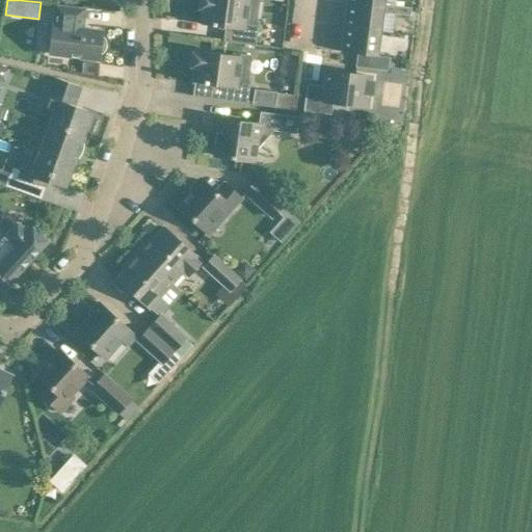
[(248,0),(200,0),(200,8),(204,9),(202,24),(228,28),(225,42),(255,46),(258,22),(246,20),(248,0)]
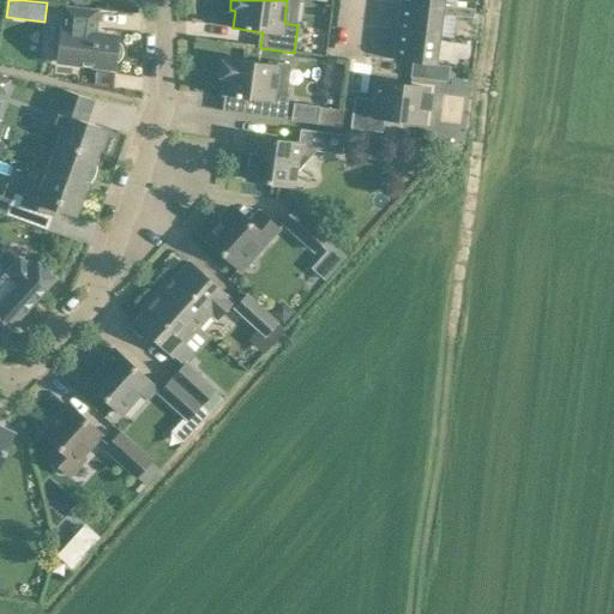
[(401,0),(401,4),(441,10),(441,14),(457,16),(458,7),(443,5),(443,0),(401,0)]
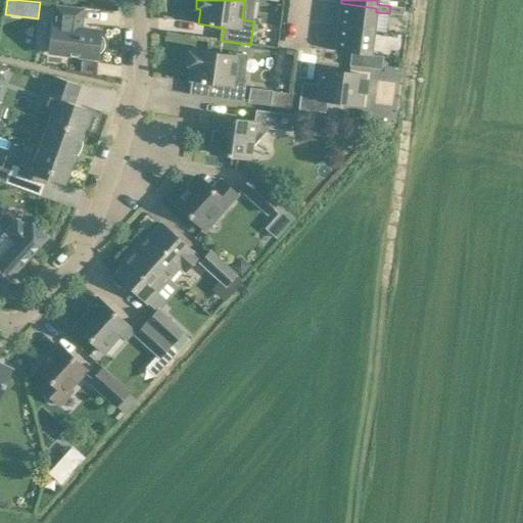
[(341,3),(338,27),(374,31),(376,12),(376,8),(341,3)]
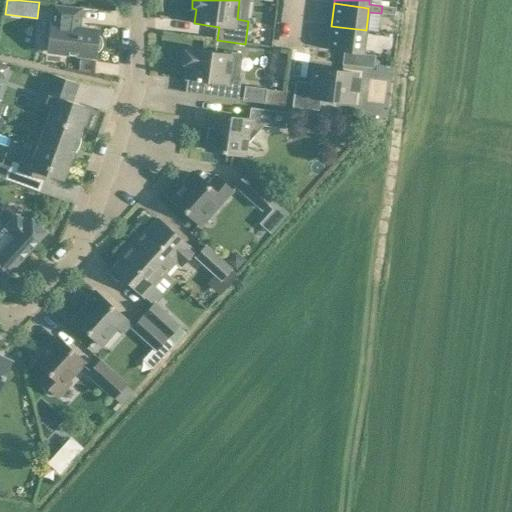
[(47,39),(46,42),(47,46),(48,47),(47,51),(75,55),(80,56),(92,57),(95,57),(96,52),(99,49),(101,46),(101,42),(100,39),(98,36),(98,35),(98,30),(76,28),(77,22),(79,22),(81,8),(61,5),(54,4),(51,24),(50,24),(49,36),(48,37),(47,39)]
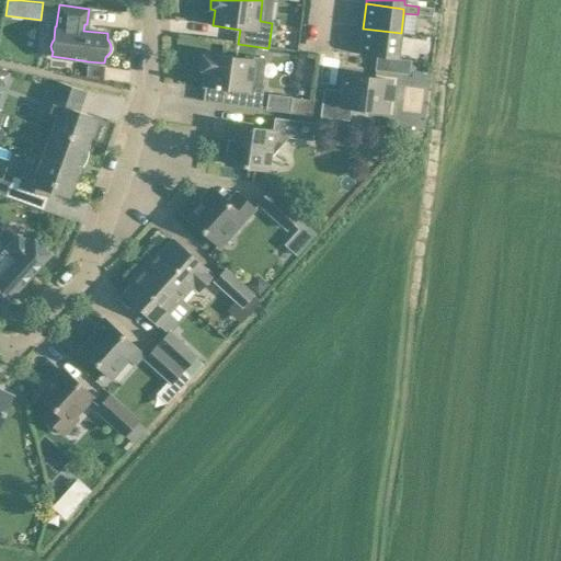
[(419,7),(418,14),(433,16),(433,12),(434,9),(419,7)]
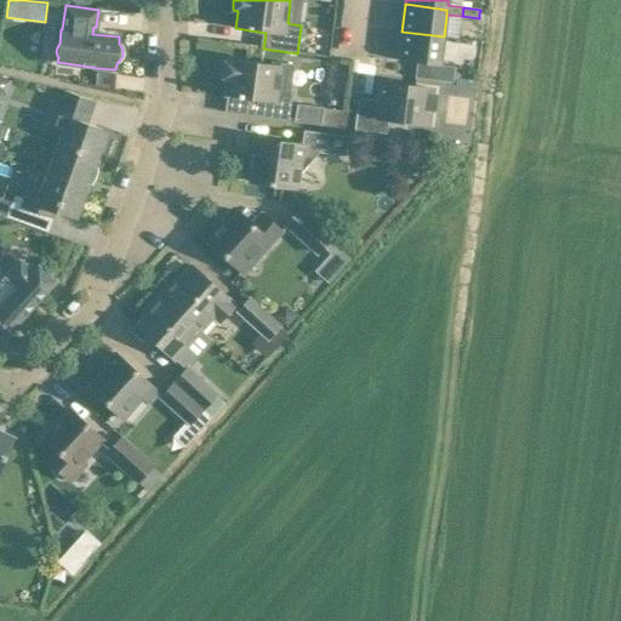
[(402,32),(398,60),(440,66),(444,36),(402,32)]
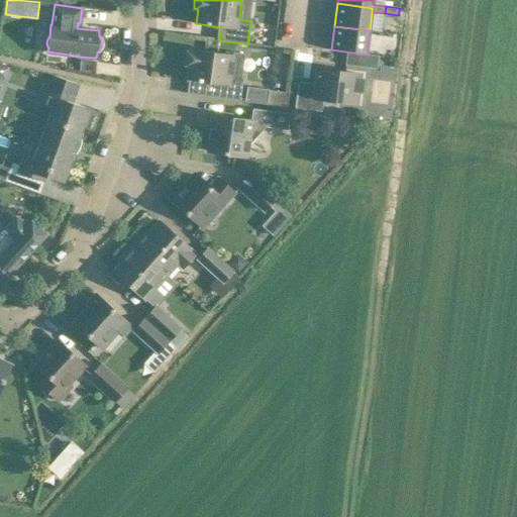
[(234,55),(192,48),(192,53),(188,52),(186,65),(190,66),(188,80),(213,84),(211,97),(240,101),(243,78),(231,76),(234,55)]
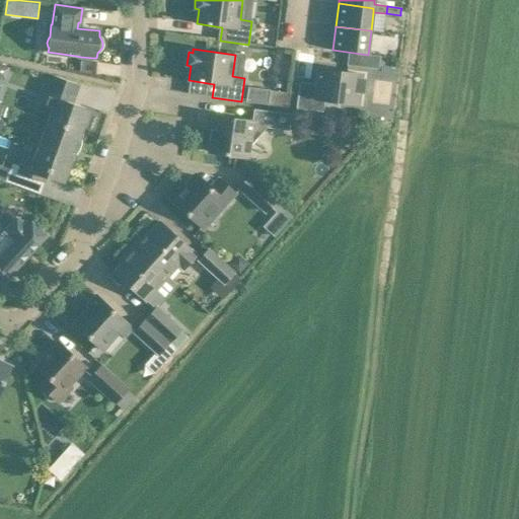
[(81,60),(79,72),(91,74),(93,62),(81,60)]
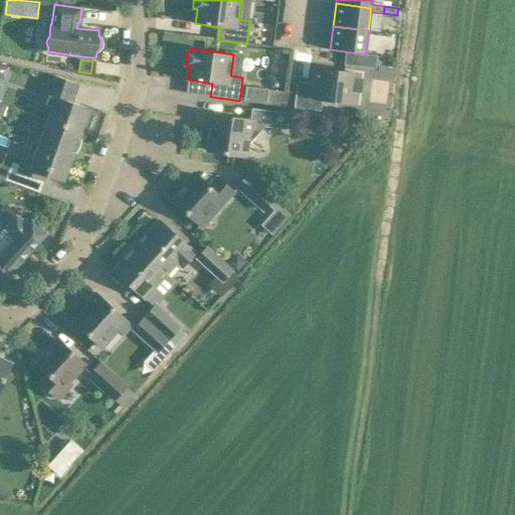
[(294,108),(320,112),(322,100),(355,105),(357,93),(360,93),(362,79),(358,78),(359,74),(315,68),(313,83),(297,81),(294,108)]
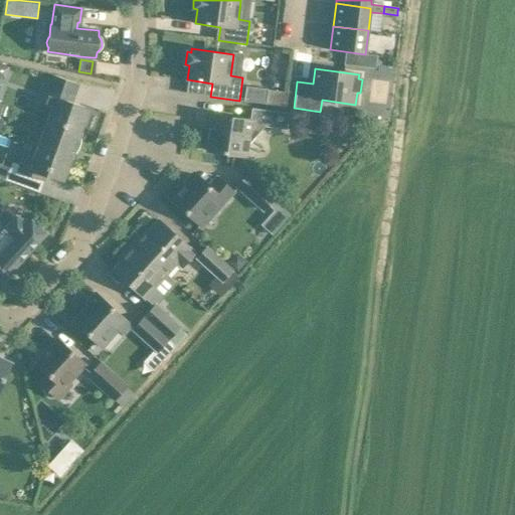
[(51,109),(46,121),(81,133),(82,133),(81,132),(89,110),(72,104),(78,84),(50,74),(40,105),(51,109)]
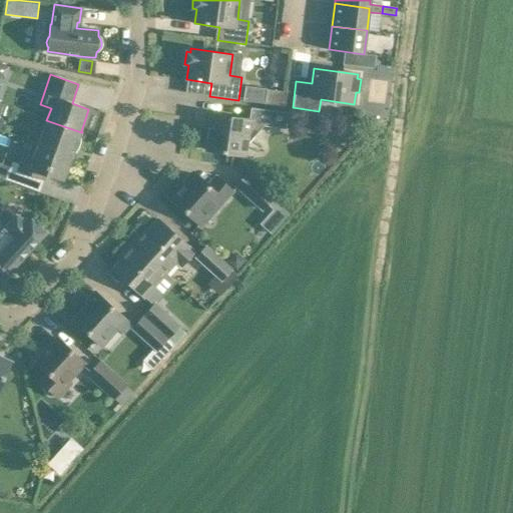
[(267,89),(245,86),(243,100),(265,103),(267,89)]
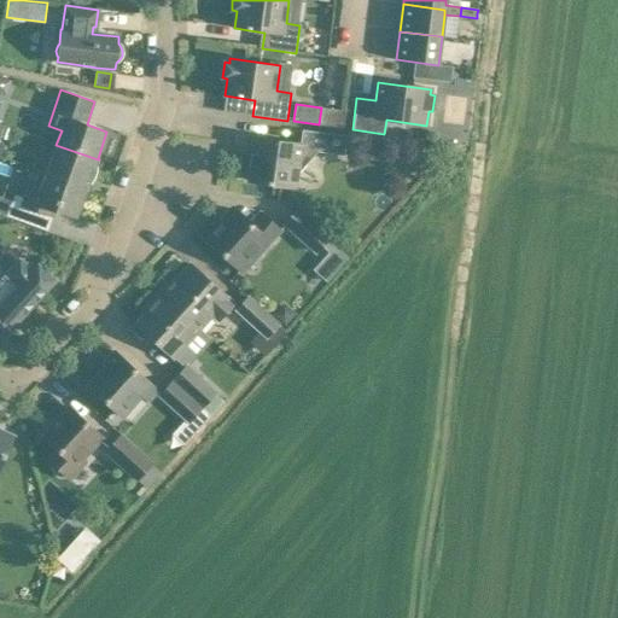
[(248,181),(272,185),(296,187),(297,174),(316,152),(344,156),(347,136),(302,129),(301,144),(254,138),(248,181)]
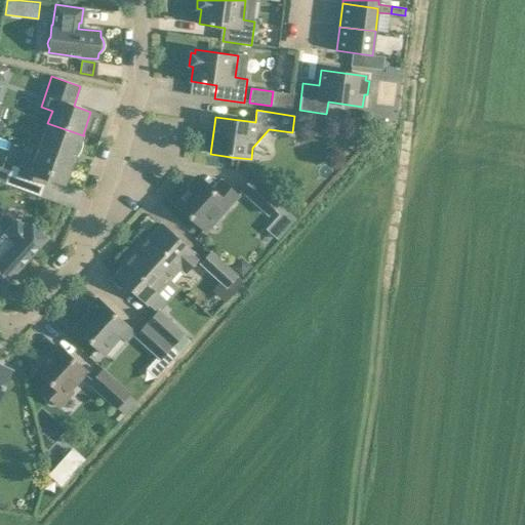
[(329,137),(331,121),(307,117),(305,133),(329,137)]
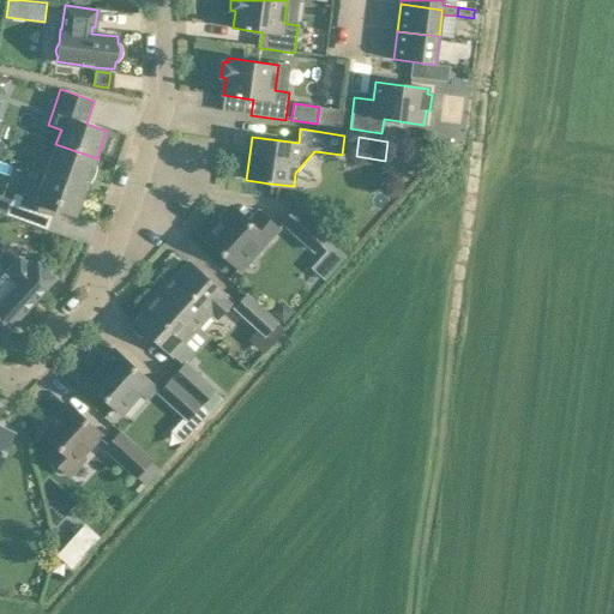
[(55,144),(44,173),(88,188),(89,182),(86,181),(88,176),(91,178),(97,158),(55,144)]
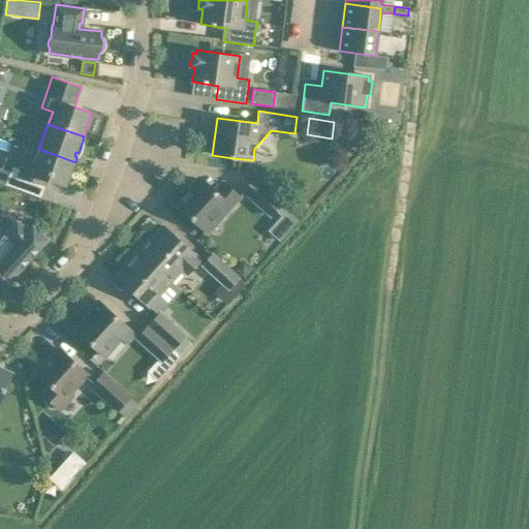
[(365,128),(350,135),(355,148),(371,141),(365,128)]
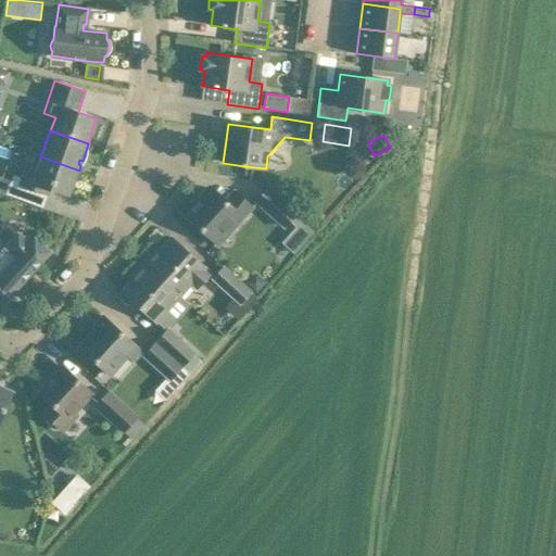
[(24,164),(17,185),(48,196),(50,189),(68,194),(77,171),(78,172),(79,171),(40,156),(36,168),(24,164)]
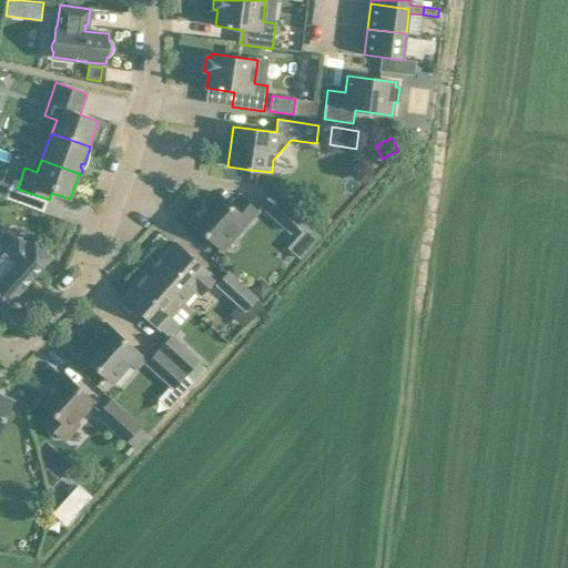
[(0,180),(0,195),(4,198),(10,184),(0,180)]
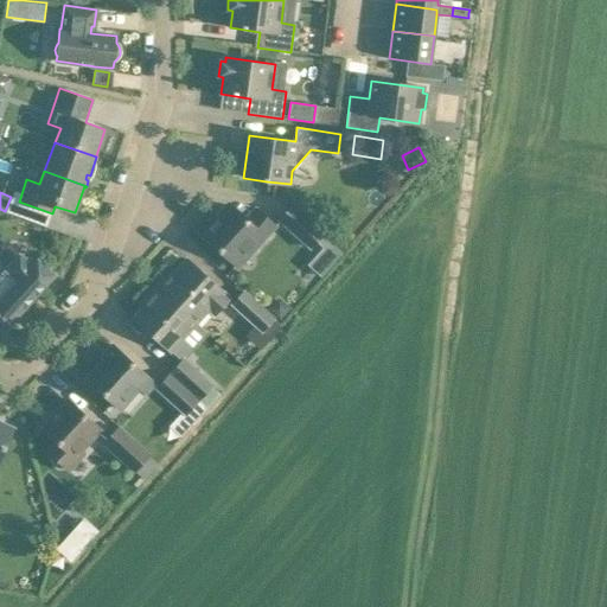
[(203,236),(221,251),(234,263),(247,249),(251,253),(275,227),(255,209),(246,219),(230,205),(203,236)]
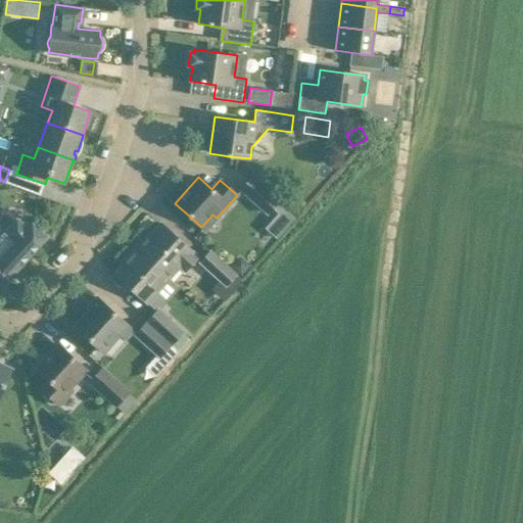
[(252,177),(241,190),(267,214),(278,201),(252,177)]
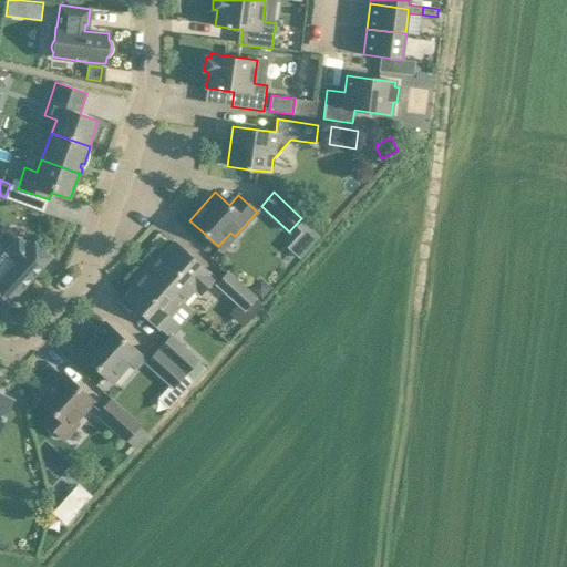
[(0,296),(6,295),(6,299),(10,301),(47,261),(47,254),(34,244),(31,248),(18,236),(2,251),(0,254),(0,296)]
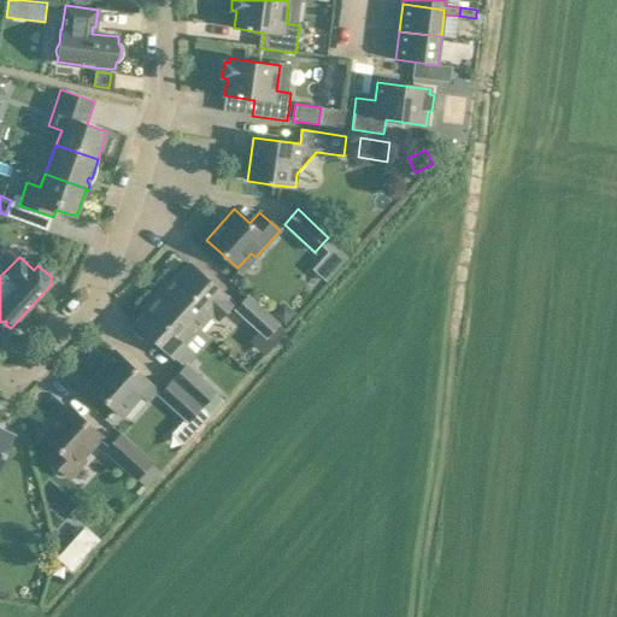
[(174,276),(159,292),(199,328),(211,315),(218,321),(233,303),(227,298),(228,297),(207,280),(189,263),(176,278),(174,276)]
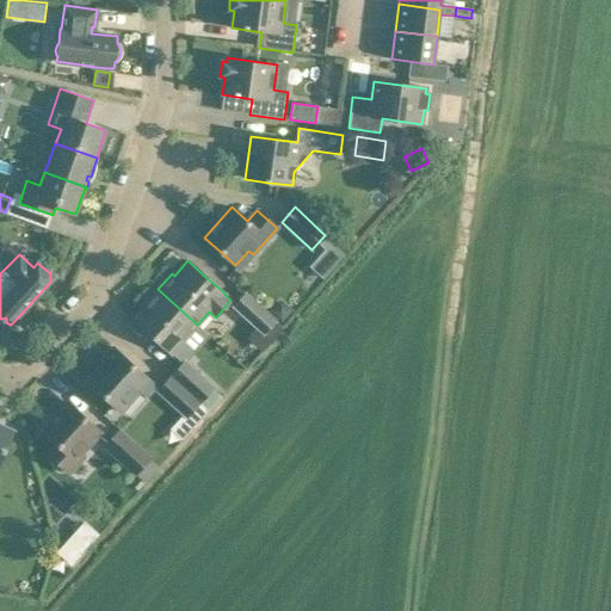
[(134,320),(152,337),(172,353),(174,351),(187,364),(211,338),(197,325),(158,289),(142,306),(146,308),(134,320)]
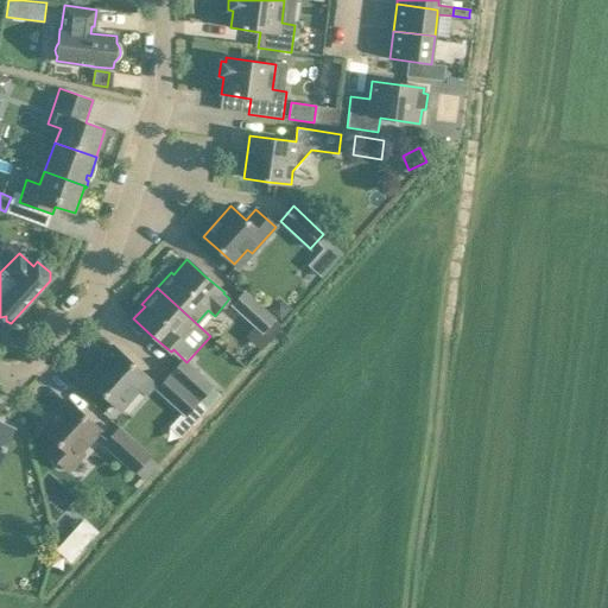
[(244,292),(233,305),(263,331),(273,320),(244,292)]
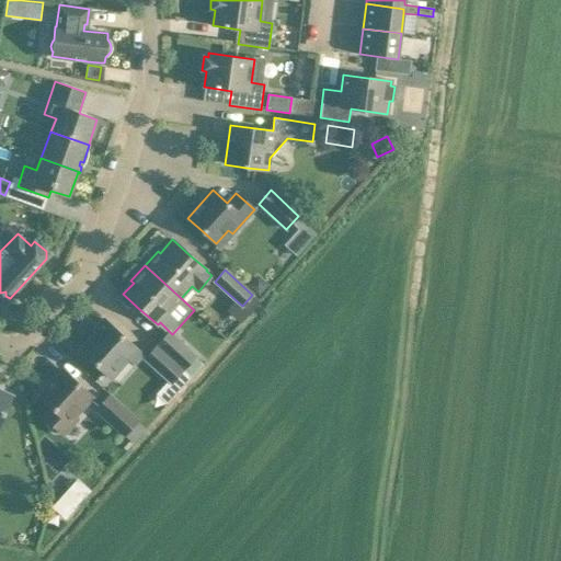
[(248,287),(260,296),(268,284),(262,279),(253,281),(248,287)]
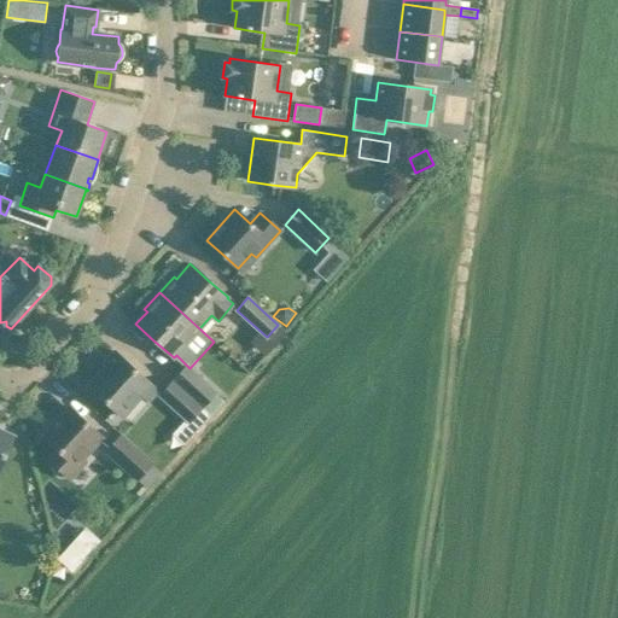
[(88,385),(106,402),(118,413),(138,392),(147,401),(157,390),(114,351),(110,356),(112,359),(88,385)]
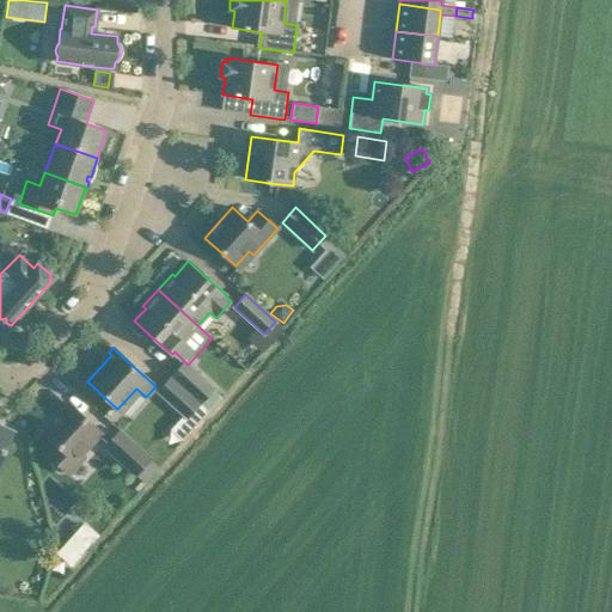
[(184,362),(171,378),(209,412),(224,397),(184,362)]
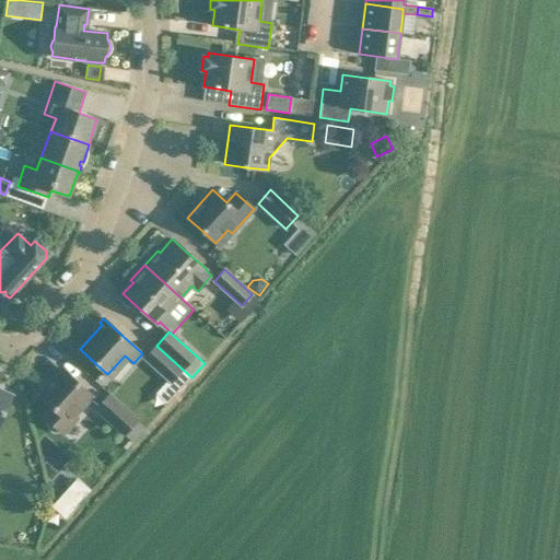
[(191,377),(156,346),(144,359),(179,391),(191,377)]
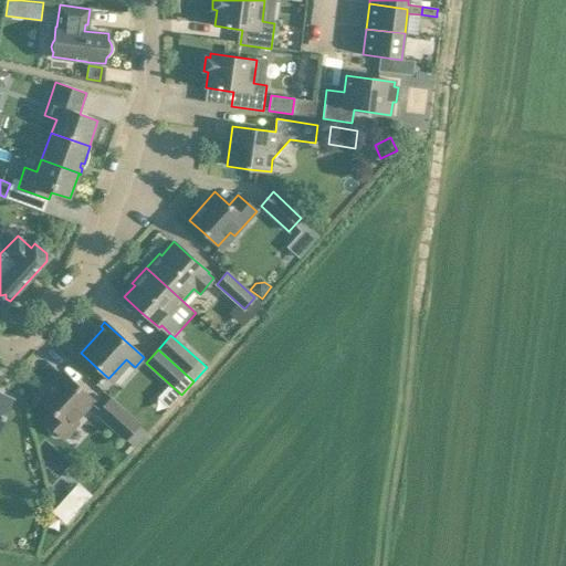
[(44,420),(60,436),(61,437),(94,400),(63,373),(39,399),(52,411),(44,420)]
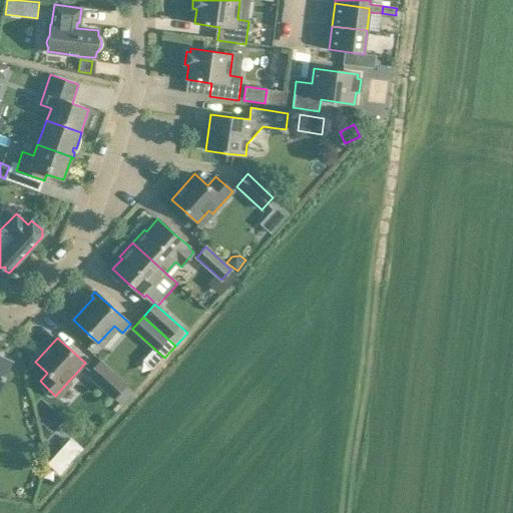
[(0,386),(3,380),(11,362),(0,356),(0,386)]
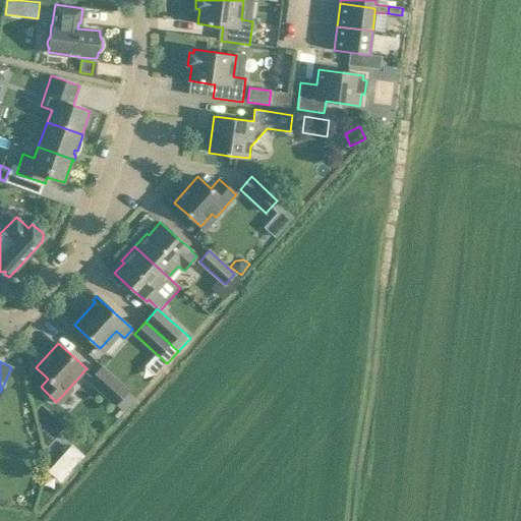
[(90,381),(115,404),(122,411),(126,407),(128,408),(136,399),(102,367),(90,381)]
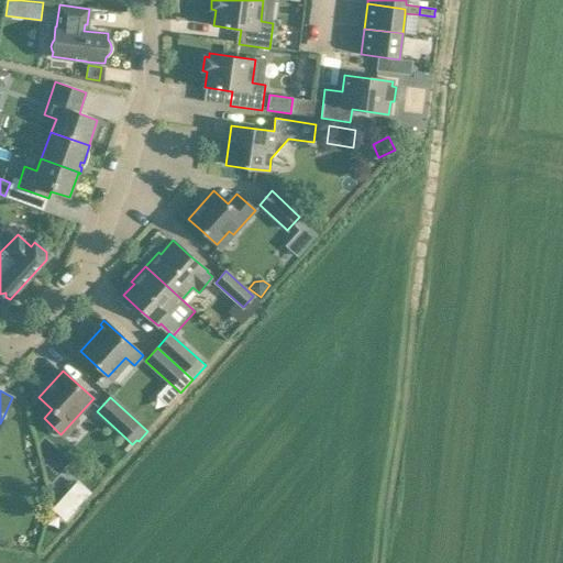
[(66,493),(54,507),(67,519),(80,505),(66,493)]
